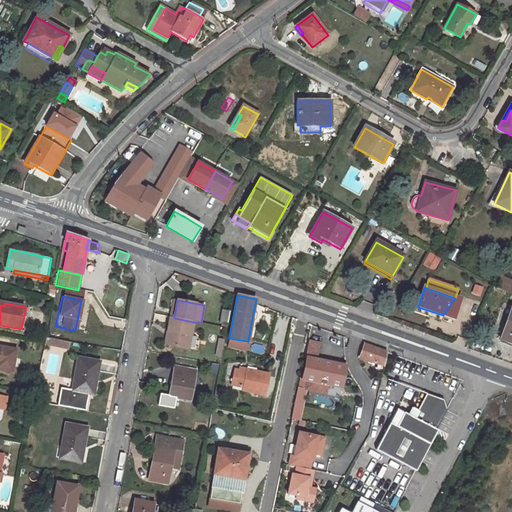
[(443,315),(418,307),(415,306),(413,313),(439,321),(443,315)]
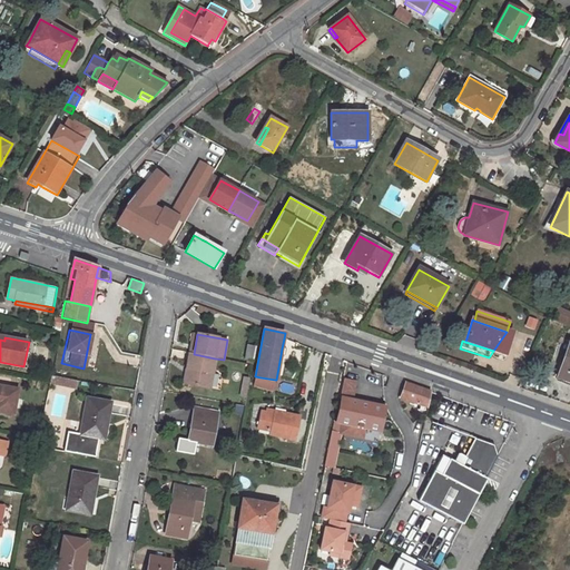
[(247,346),(246,360),(254,361),(256,349),(247,346)]
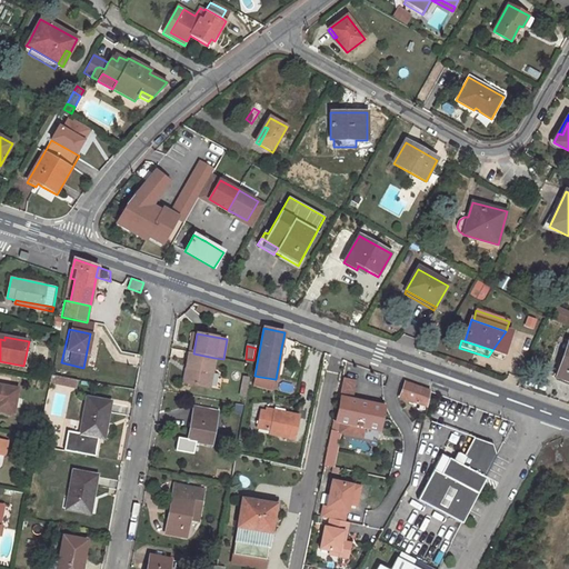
[(209,388),(215,358),(193,353),(189,352),(186,367),(190,368),(187,383),(209,388)]
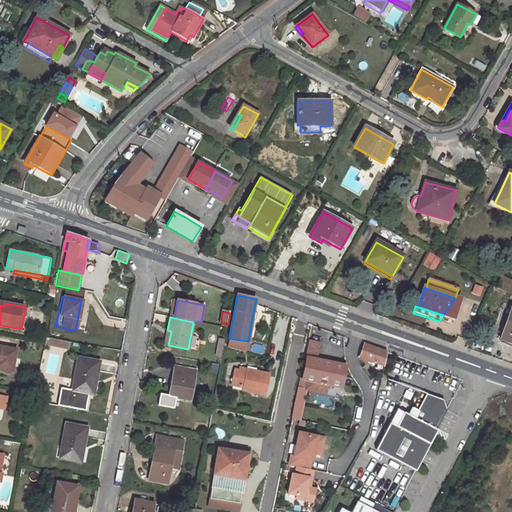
[(247,341),(234,339),(233,347),(245,349),(247,341)]
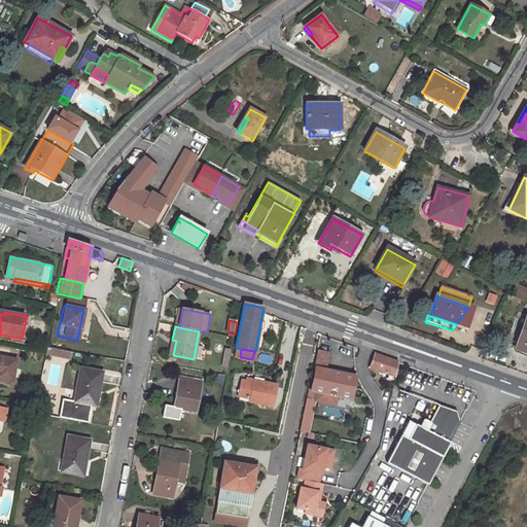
[(319,351),(316,369),(327,371),(330,353),(319,351)]
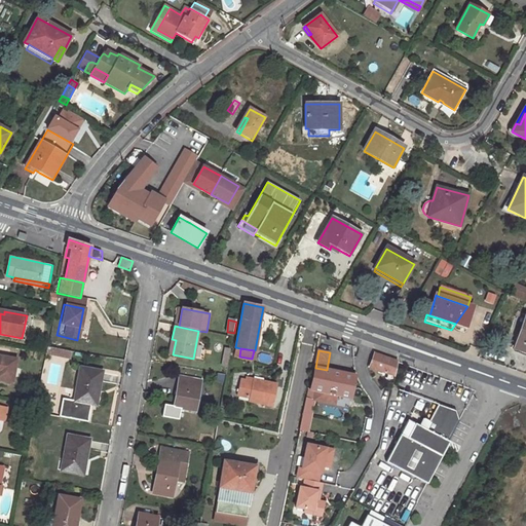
[(369,367),(396,377),(399,364),(374,354),(369,367)]
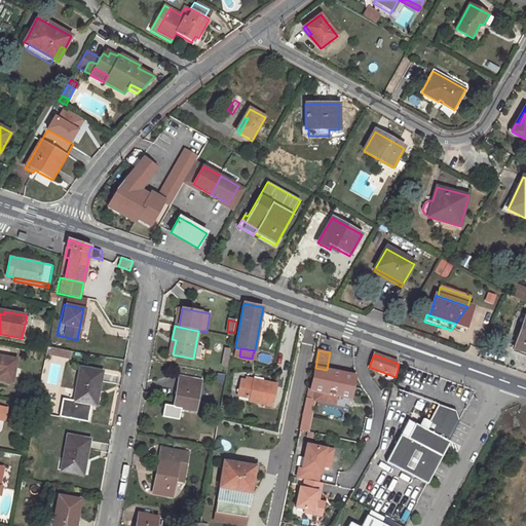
[(17,360),(0,357),(0,379),(12,382),(17,360)]
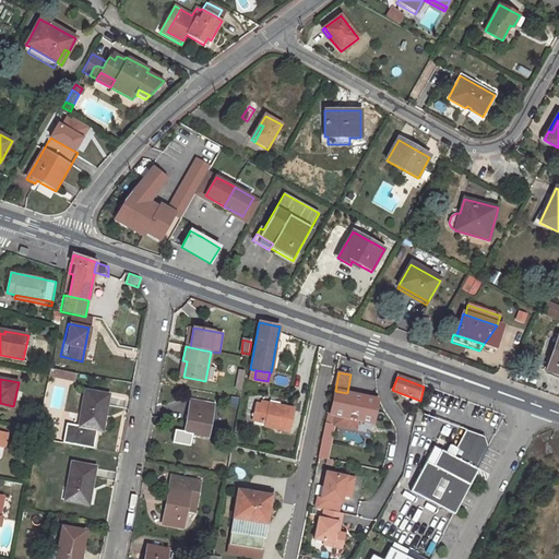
[(85,390),(76,433),(98,438),(99,431),(103,415),(105,415),(109,394),(85,390)]
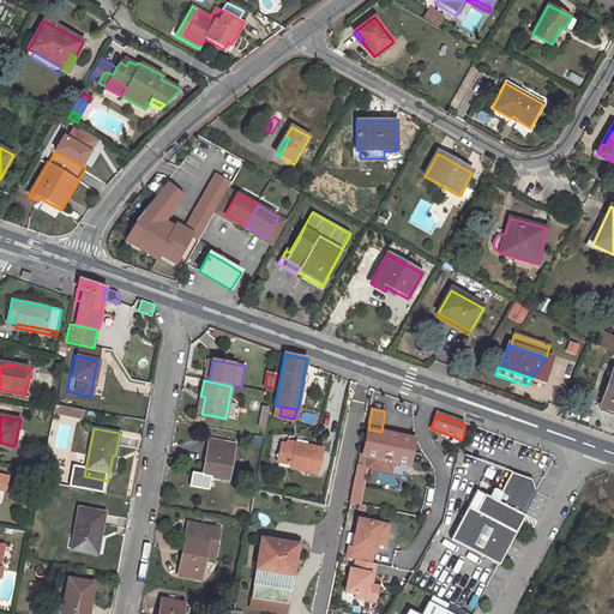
[(392,462),(409,465),(415,439),(381,432),(368,429),(362,456),(392,462)]
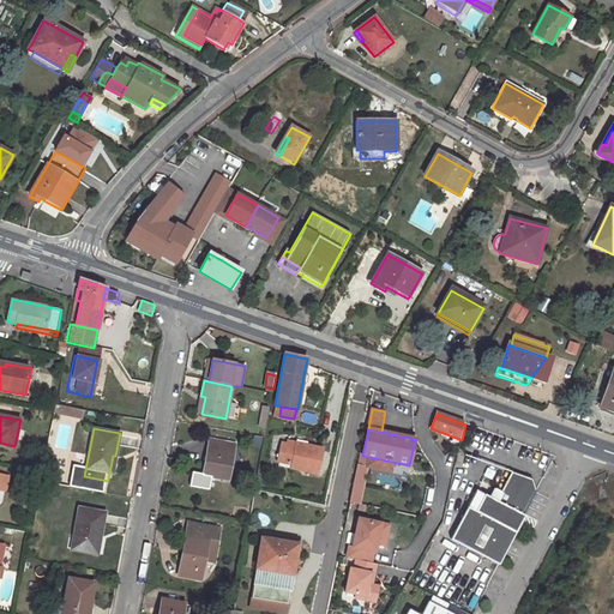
[(206,450),(203,475),(229,480),(235,445),(210,440),(209,451),(206,450)]
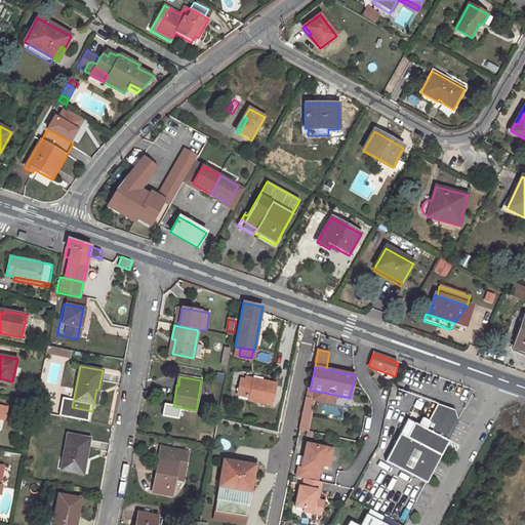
[(276,384),(251,378),(251,382),(244,381),(239,379),(236,395),(247,397),(247,401),(272,406),(276,384)]
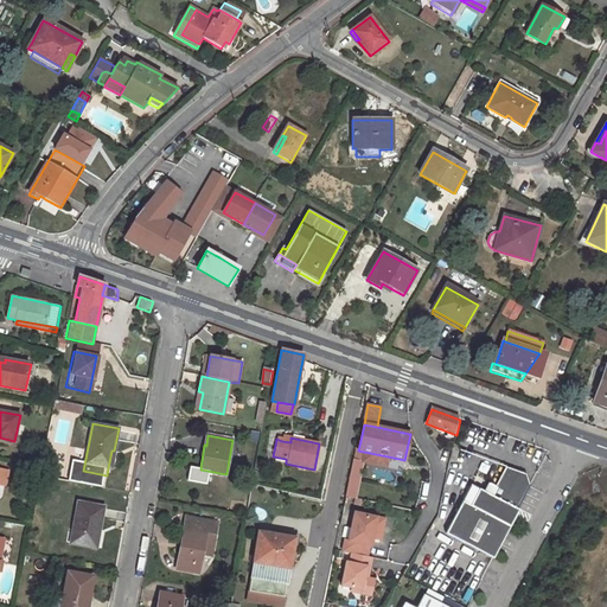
[(388,457),(358,451),(356,451),(347,492),(356,494),(362,464),(385,468),(388,457)]
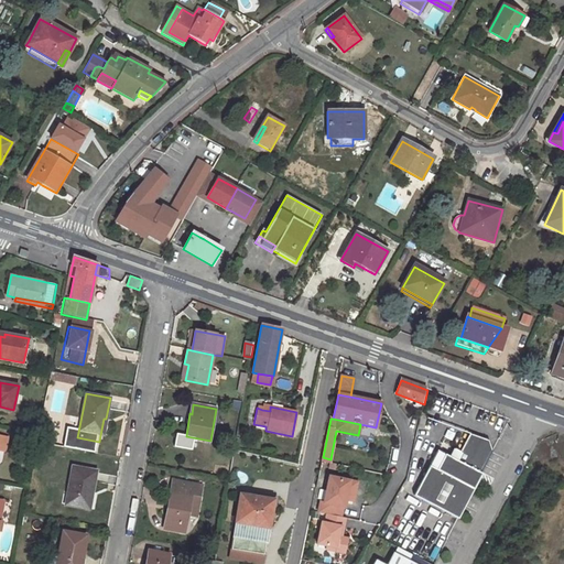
[(480,473),(478,473),(485,461),(490,449),(487,440),(467,433),(458,452),(454,461),(448,457),(435,451),(412,496),(457,519),(466,500),(480,473)]
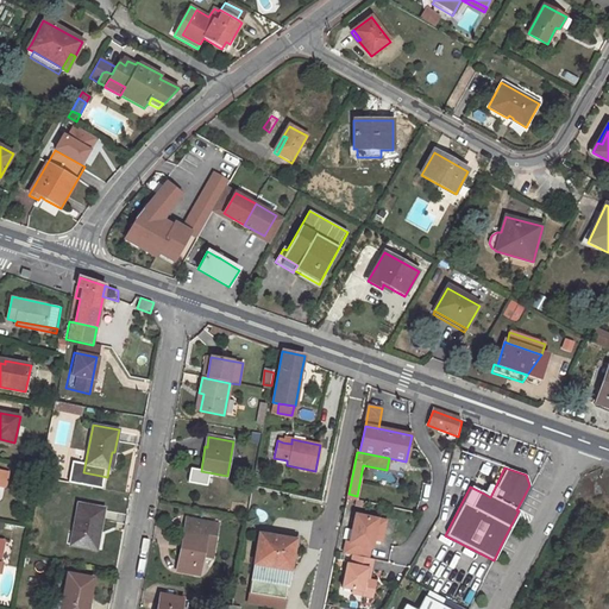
[(38,483),(35,501),(45,503),(49,485),(38,483)]
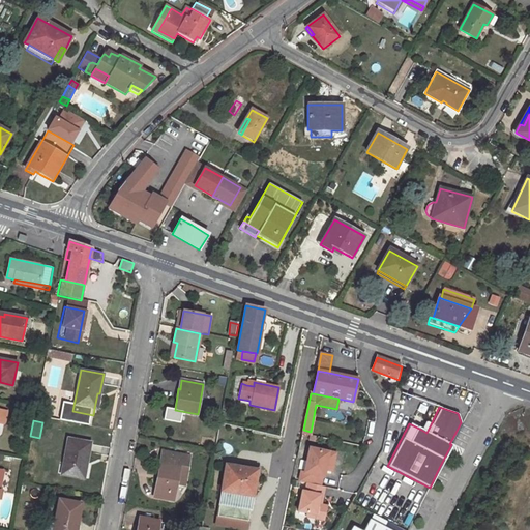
[(431,424),(425,422),(421,430),(427,433),(431,424)]
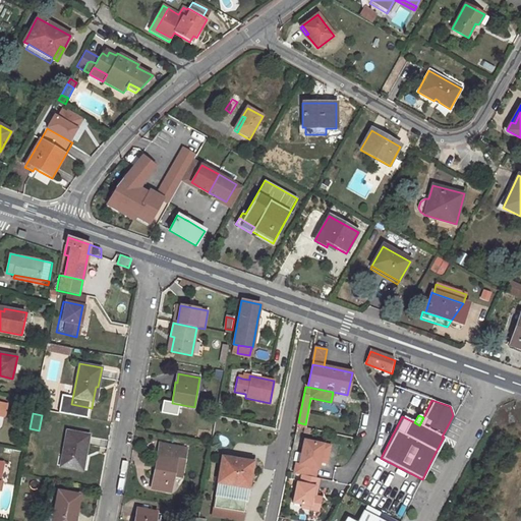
[(67,431),(60,466),(80,470),(83,455),(85,455),(90,436),(67,431)]
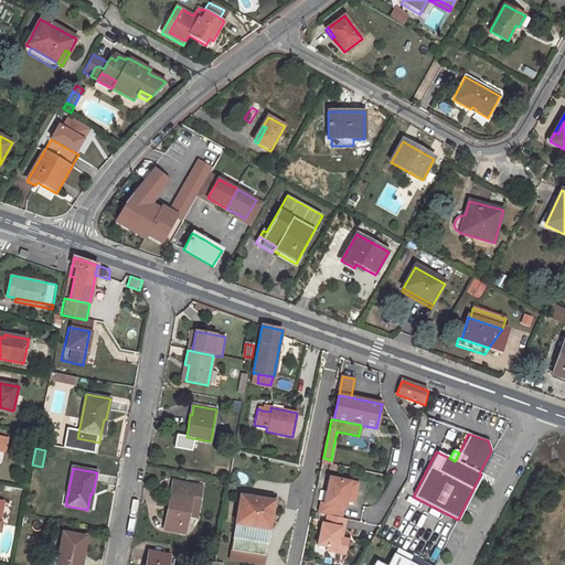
[(320,489),(339,492),(340,482),(322,479),(320,489)]
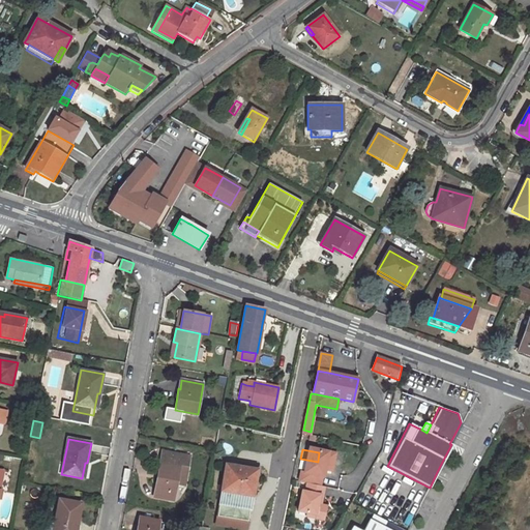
[(163,452),(154,498),(174,501),(177,484),(180,466),(187,468),(189,457),(163,452)]
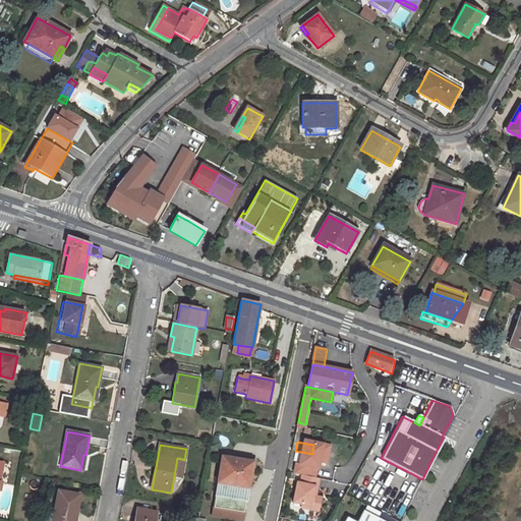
[(239,520),(242,520),(252,462),(222,457),(212,516),(239,520)]
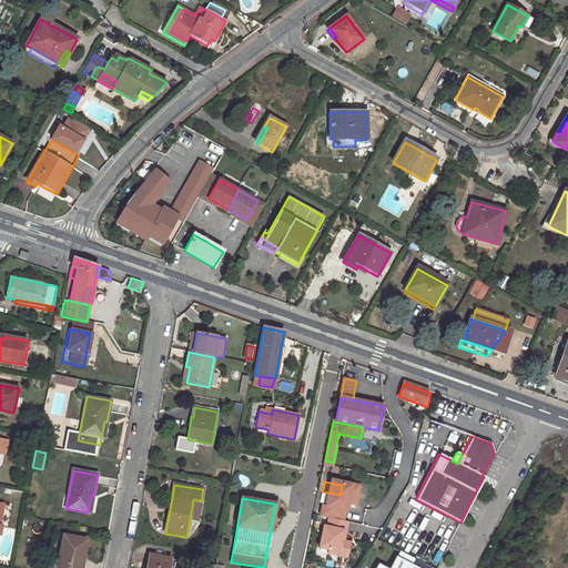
[(198,520),(201,501),(193,499),(190,519),(198,520)]
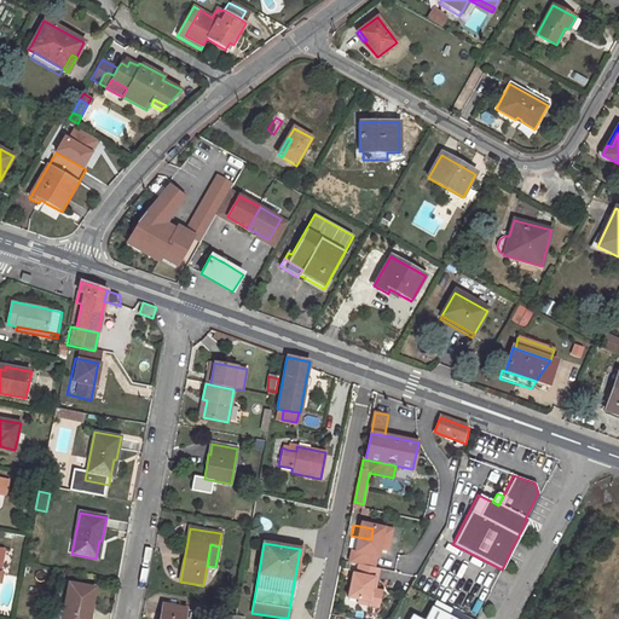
[(379,608),(382,591),(370,588),(372,578),(347,572),(340,600),(379,608)]
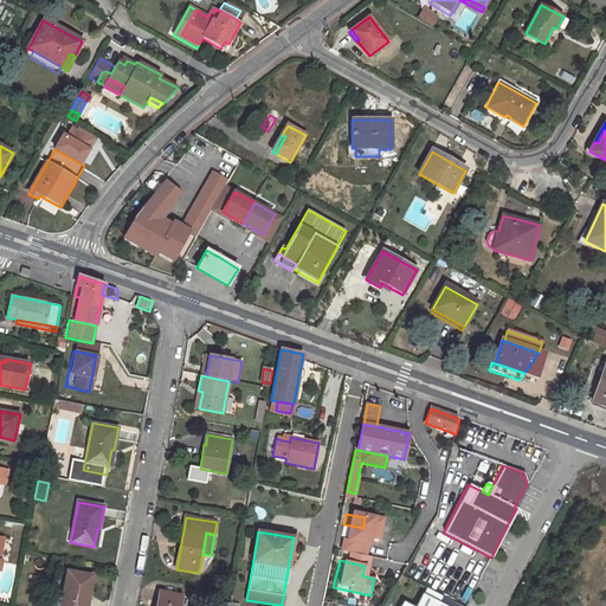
[(84,605),(85,601),(88,601),(92,575),(68,571),(62,598),(50,597),(47,605),(84,605)]
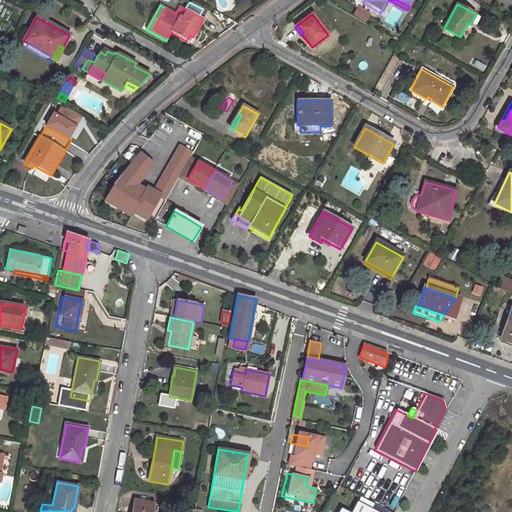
[(152,511),(154,504),(134,500),(132,511),(152,511)]
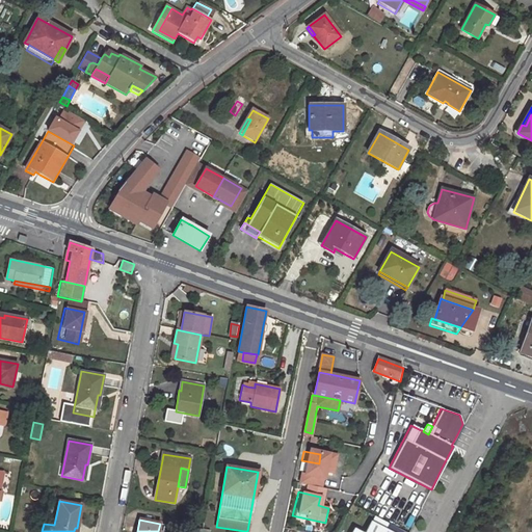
[(389,531),(370,523),(365,531),(389,531)]
